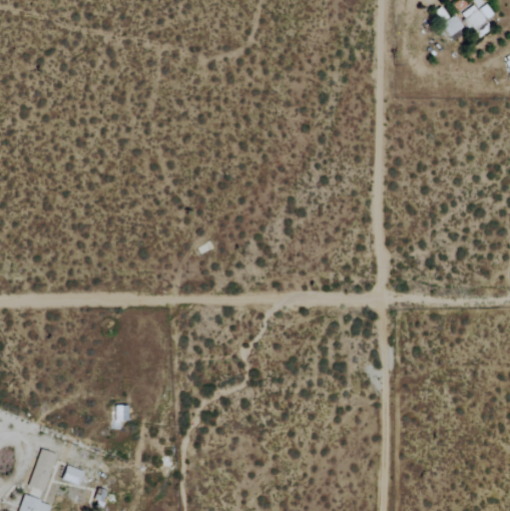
[(474,30),(488,22),(477,4),(463,13),(474,30)]
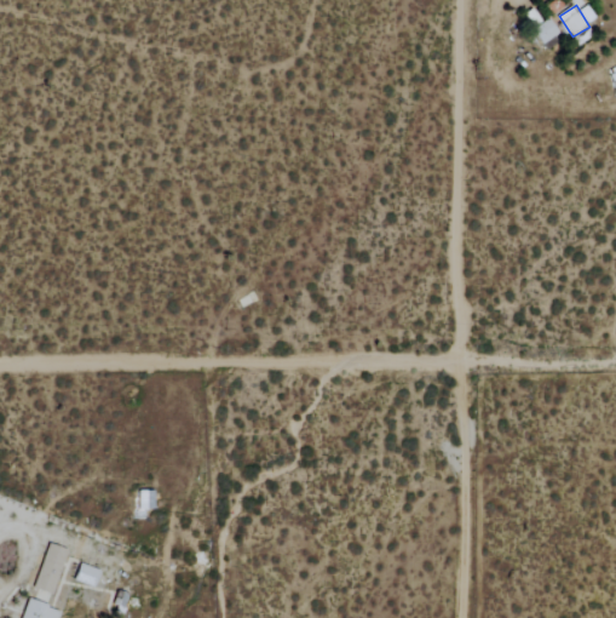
[(563,32),(551,17),(535,29),(547,44),(563,32)]
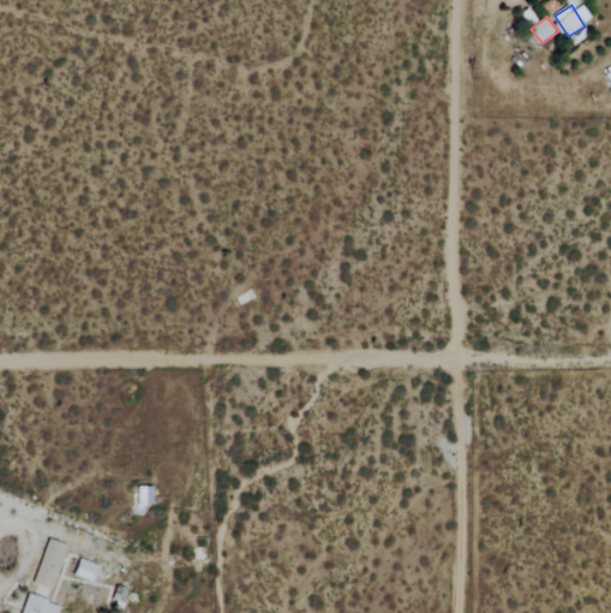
[(156,501),(156,484),(142,486),(142,503),(156,501)]
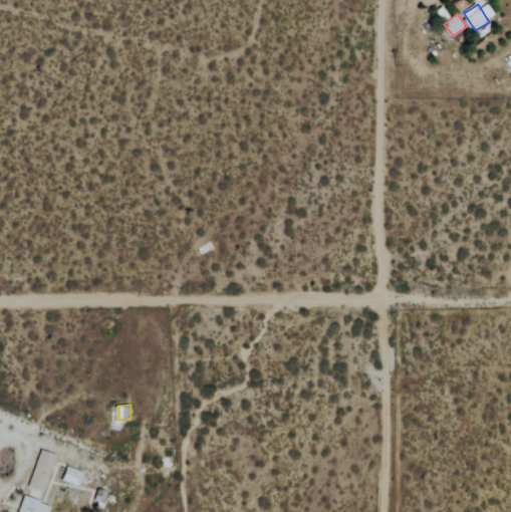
[(30,486),(46,491),(58,454),(42,449),(30,486)]
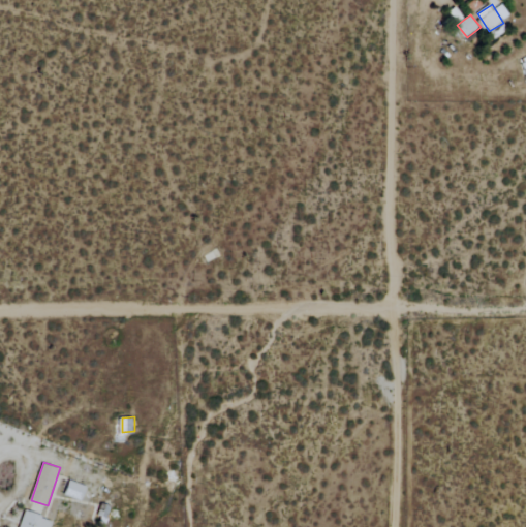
[(83,499),(88,485),(71,478),(66,493),(83,499)]
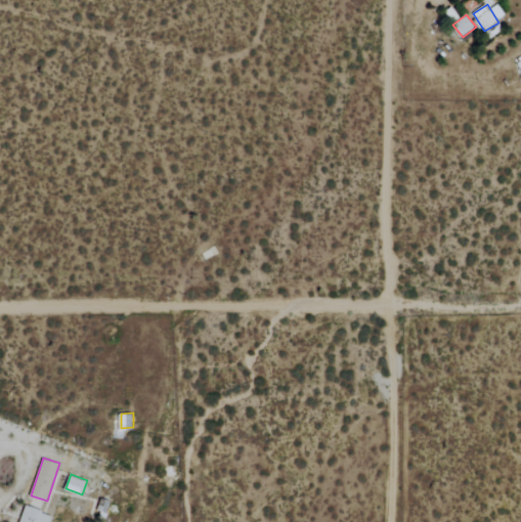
[(50,521),(52,513),(25,506),(19,521),(50,521)]
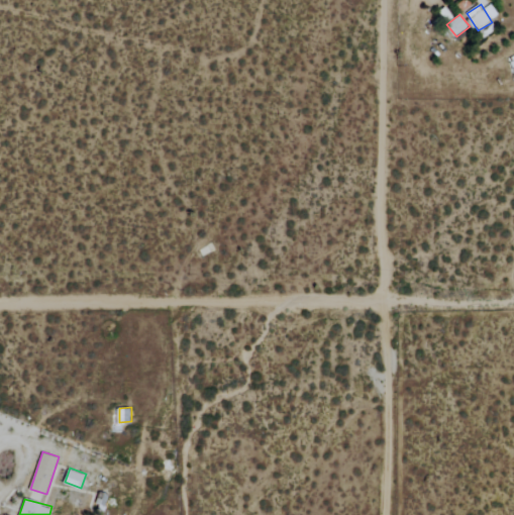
All buildings are outlined.
